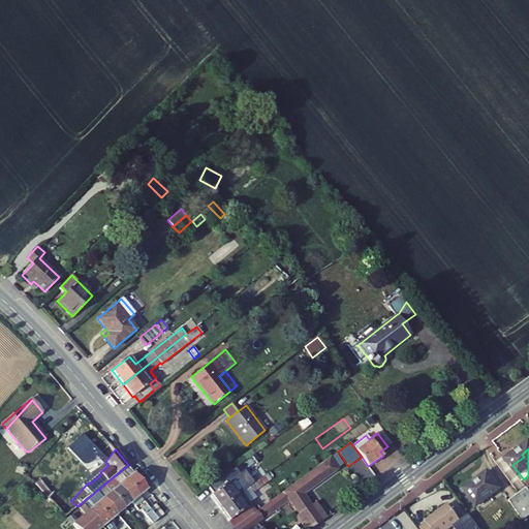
[(257,462),(265,457),(259,449),(252,455),(257,462)]
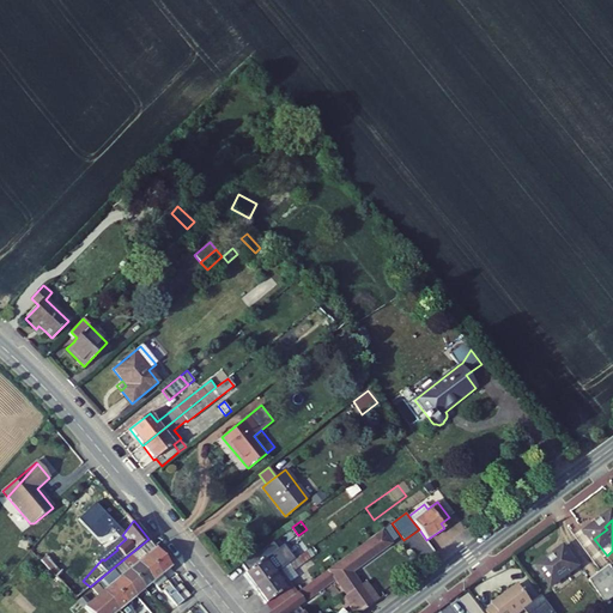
[(273,556),(299,536),(298,535),(292,527),(266,546),(273,556)]
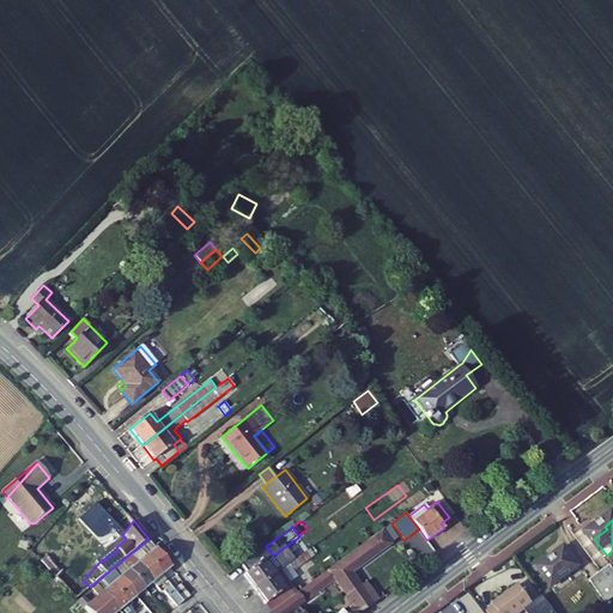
[(605,527),(592,535),(594,539),(607,529),(605,527)]
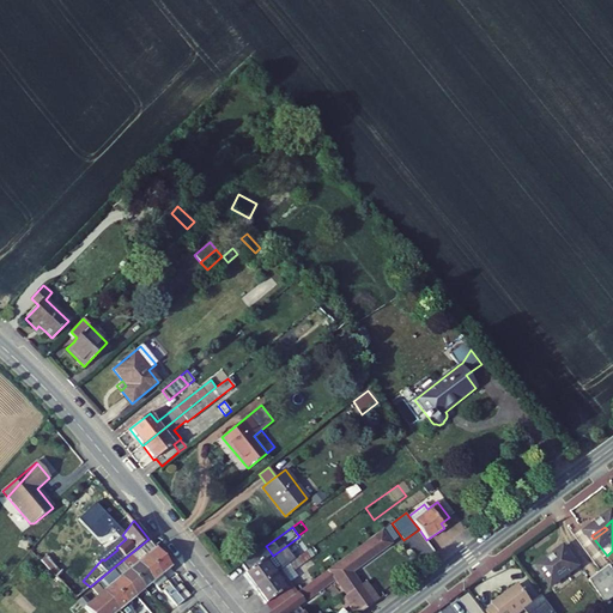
[(354,612),(359,612),(380,600),(366,582),(362,586),(352,571),(392,542),(382,530),(328,570),(334,581),(346,596),(344,598),(350,606),(354,612)]
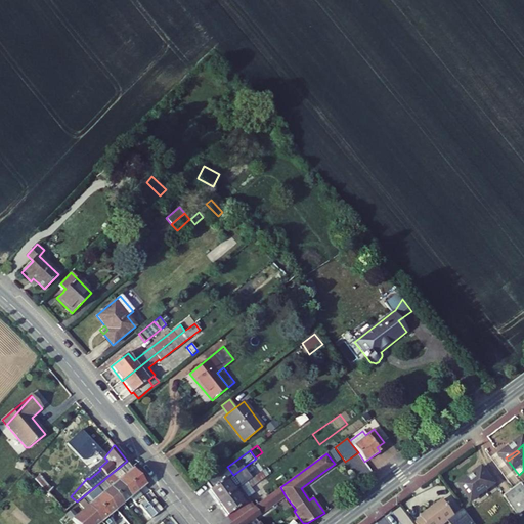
[(80,472),(87,463),(79,456),(51,488),(50,490),(61,500),(67,493),(71,496),(87,478),(80,472)]
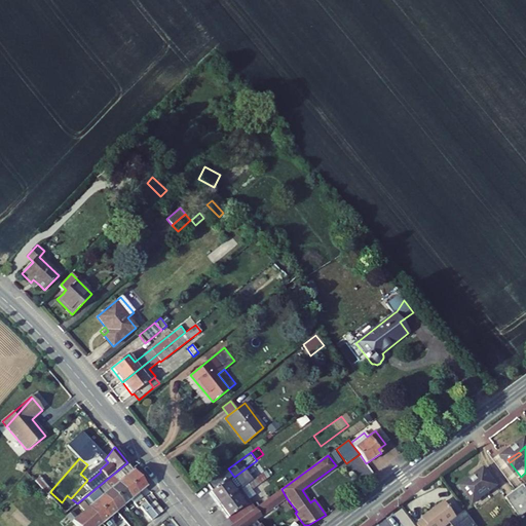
[(87,480),(89,481),(101,472),(100,470),(108,462),(105,459),(87,480)]
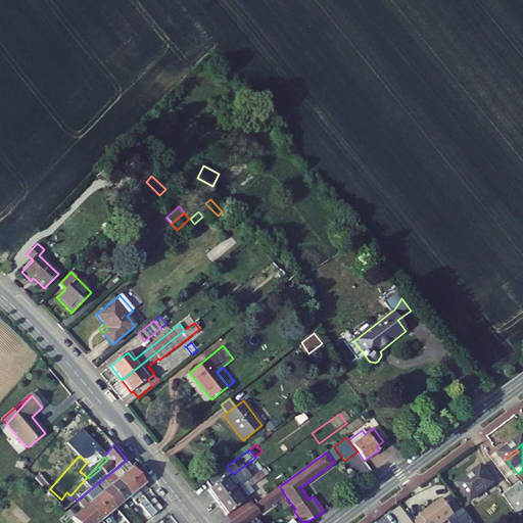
[(15,465),(22,468),(26,462),(19,459),(15,465)]
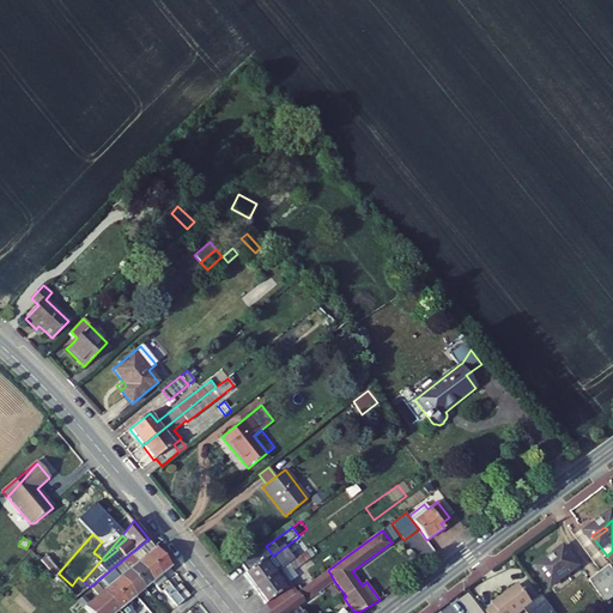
[(141,548),(162,575),(171,568),(156,548),(150,541),(141,548)]
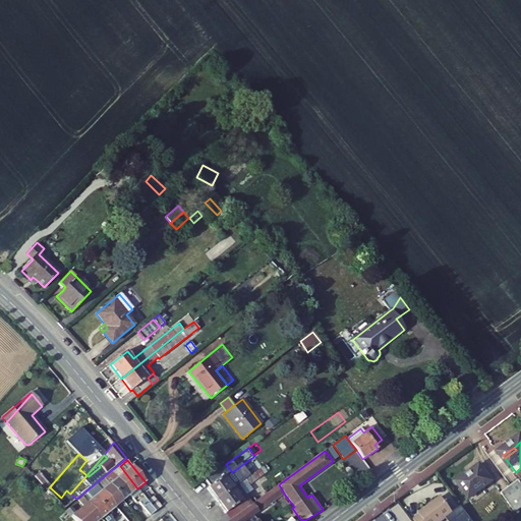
[(250,465),(237,474),(242,482),(245,479),(255,472),(250,465)]
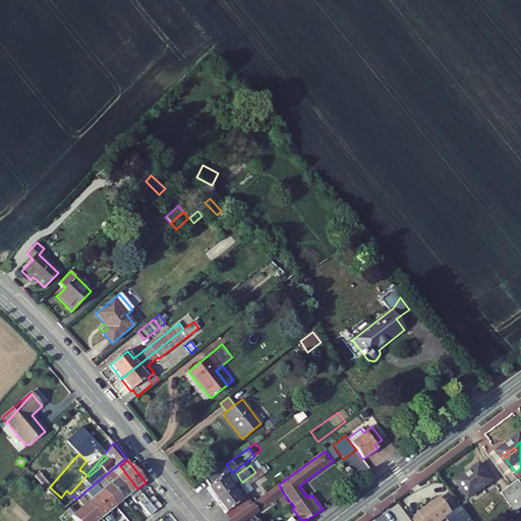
[(137,488),(120,466),(112,472),(130,495),(137,488)]
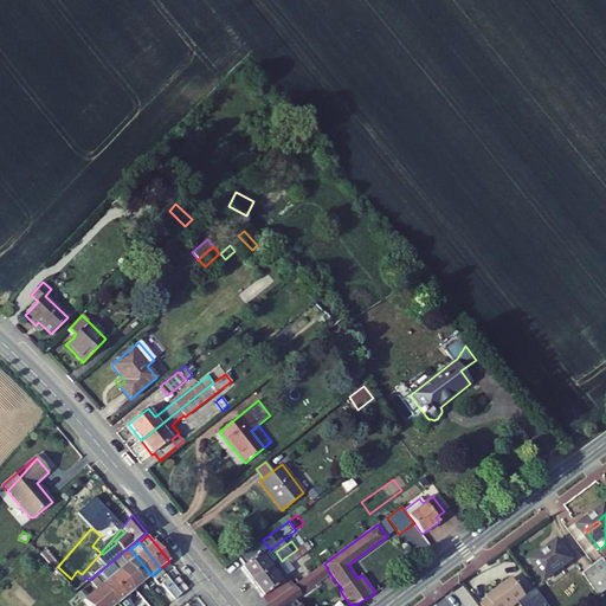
[(297,549),(285,558),(290,565),(310,549),(307,542),(297,549)]
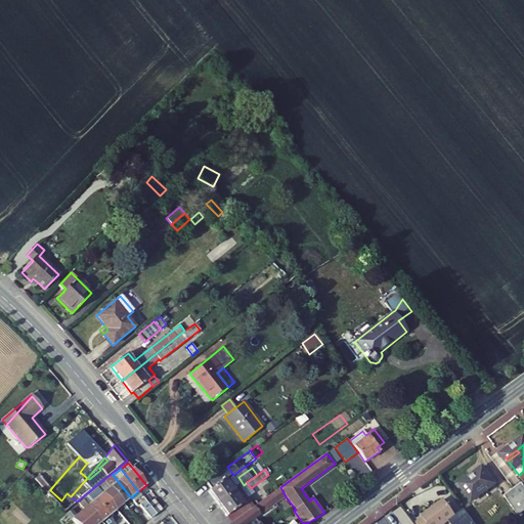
[(489,471),(476,480),(478,482),(467,490),(478,505),(503,487),(489,471)]
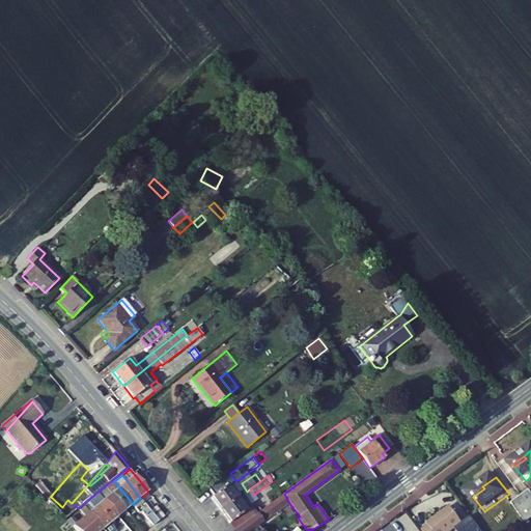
[(52,495),(39,481),(35,486),(48,500),(51,497),(52,495)]
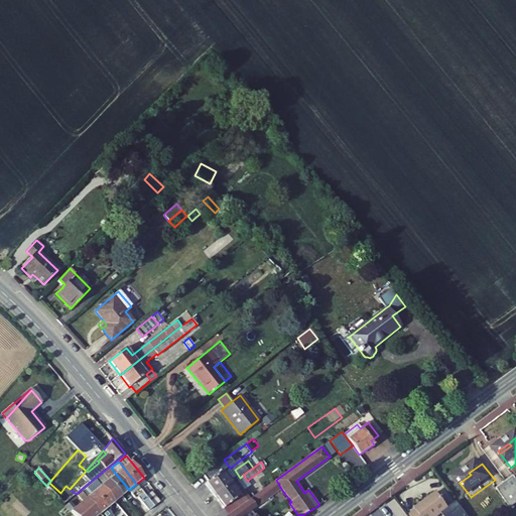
[(104,474),(122,496),(129,490),(111,468),(104,474)]
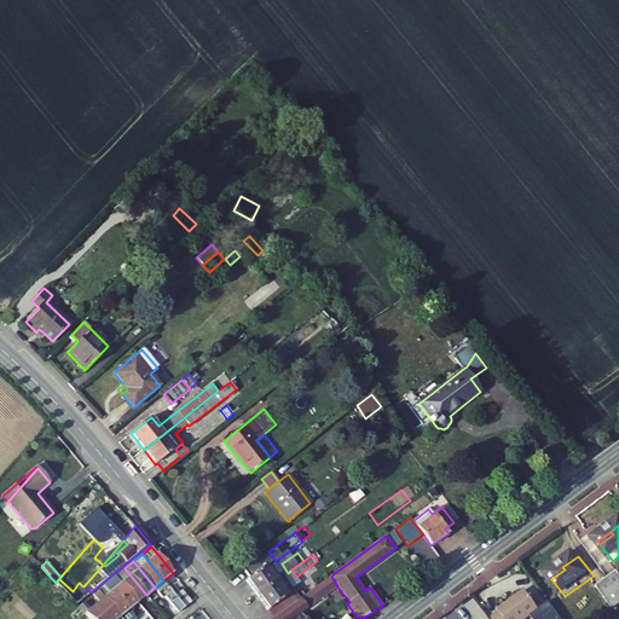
[(266,566),(246,580),(256,596),(282,577),(284,576),(273,561),(266,566)]
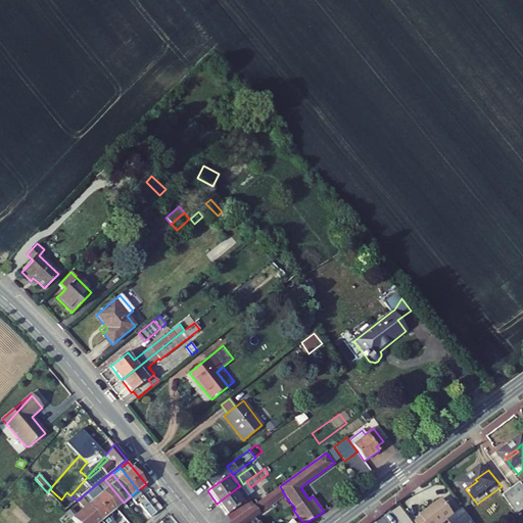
[(475,479),(465,487),(466,489),(477,481),(475,479)]
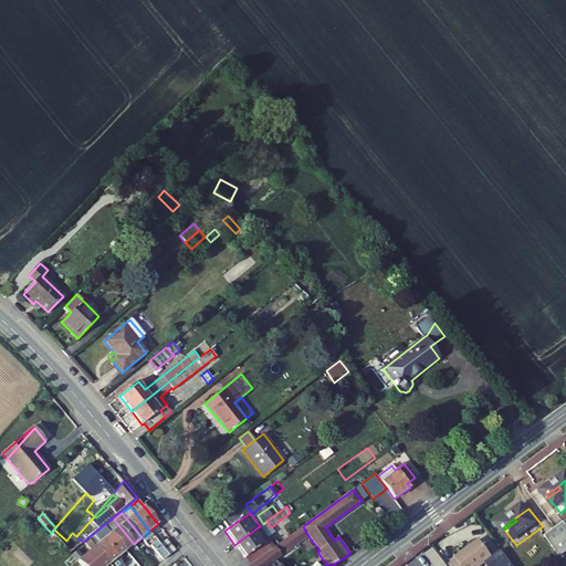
[(114,520),(106,526),(126,551),(134,544),(114,520)]
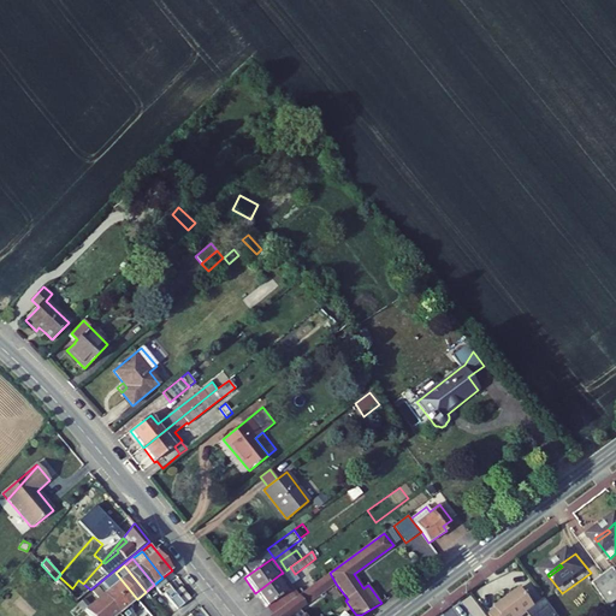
[(107,580),(129,606),(137,599),(116,573),(107,580)]
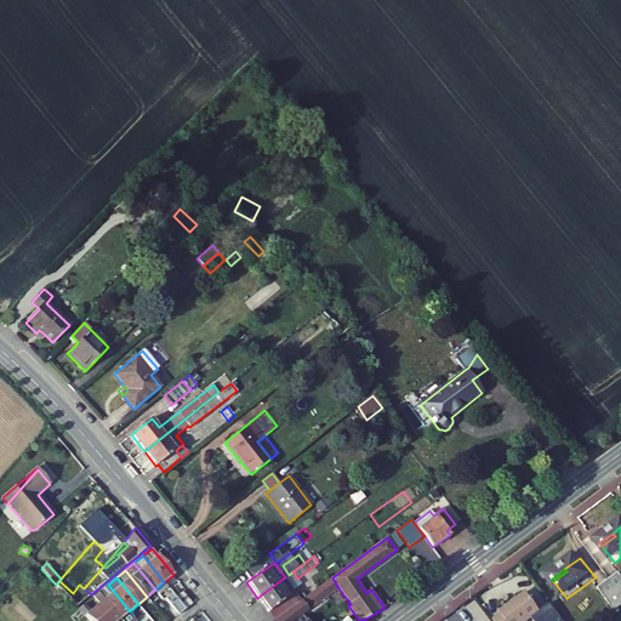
[(307,620),(302,615),(339,588),(332,577),(296,604),(274,620),(273,620),(307,620)]
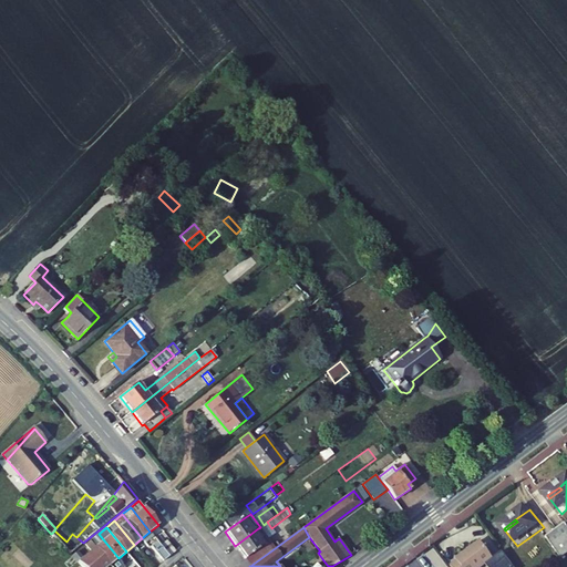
[(265,545),(269,540),(261,529),(259,531),(258,528),(235,546),(250,566),(270,552),(265,545)]
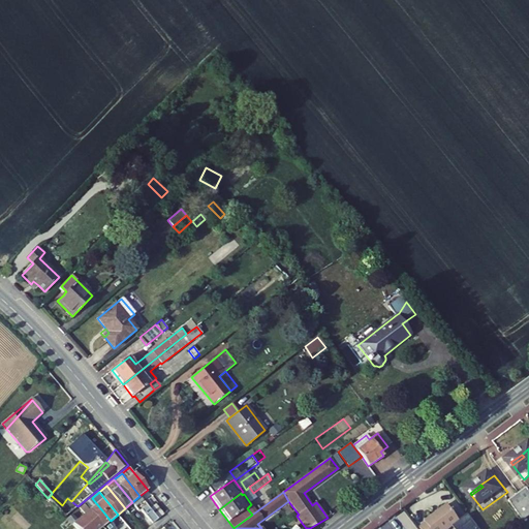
[(132,502),(135,506),(143,499),(139,496),(132,502)]
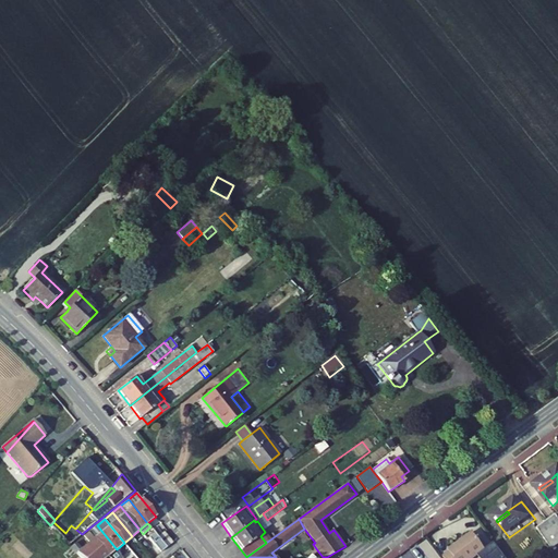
[(557,528),(555,524),(544,532),(557,549),(557,528)]
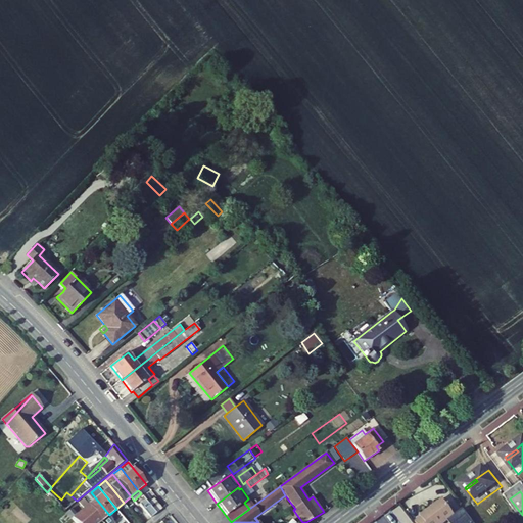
[(102,521),(103,522),(114,522),(115,522),(109,515),(91,492),(83,498),(102,521)]
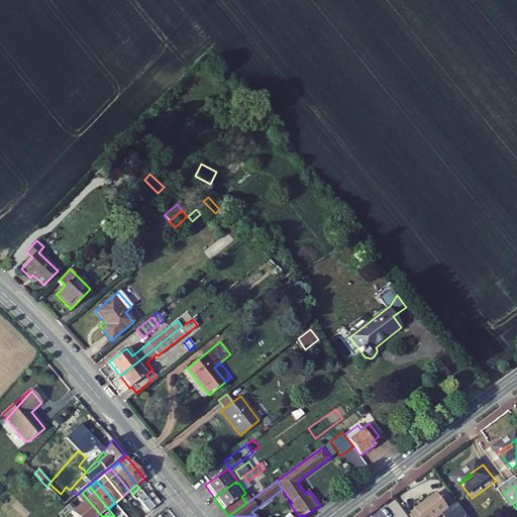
[(78,497),(83,503),(75,509),(70,503),(66,507),(71,512),(75,516),(98,516),(101,515),(82,493),(78,497)]
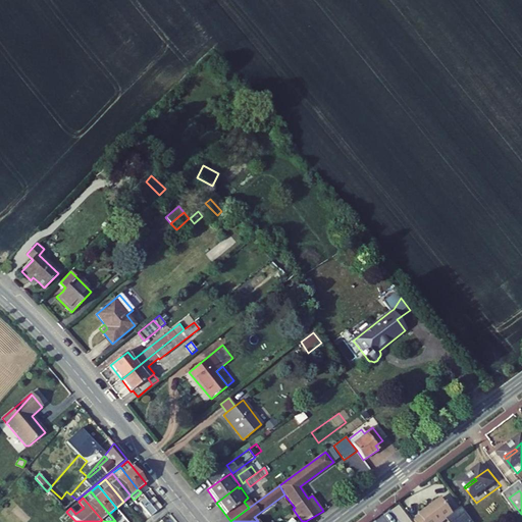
[(149,503),(156,512),(162,508),(154,498),(149,503)]
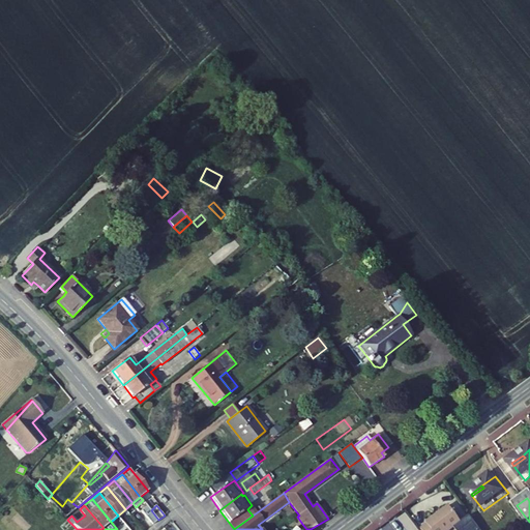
[(148,506),(141,511),(152,525),(158,520),(151,510),(148,506)]
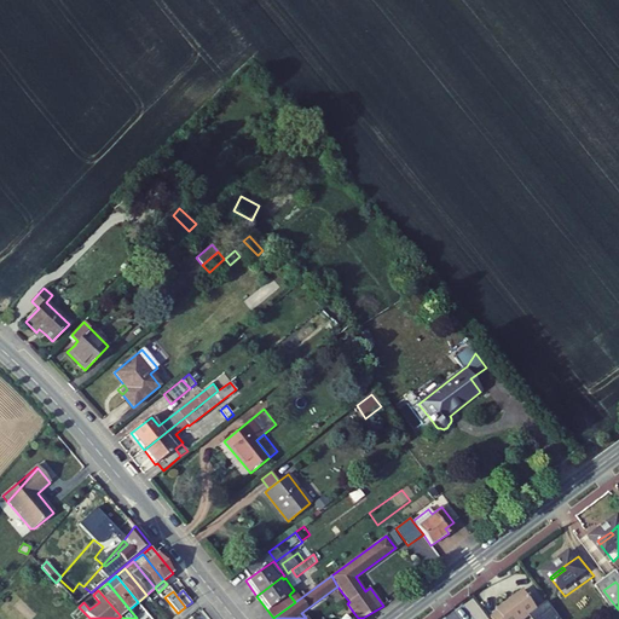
[(532,593),(516,605),(519,607),(534,596),(532,593)]
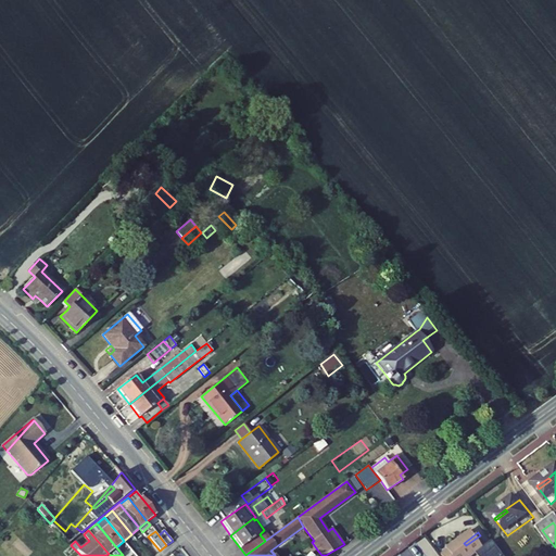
[(491,551),(480,535),(466,545),(464,543),(453,551),(456,554),(452,555),(508,555),(500,544),(491,551)]
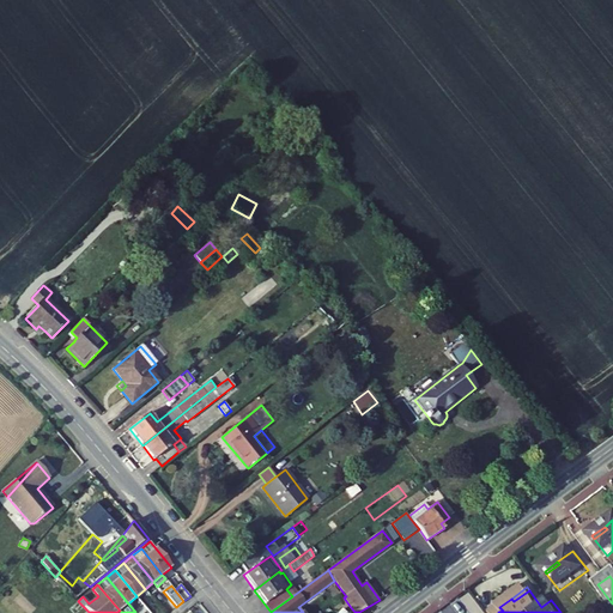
[(338,601),(345,610),(350,606),(344,598),(338,601)]
